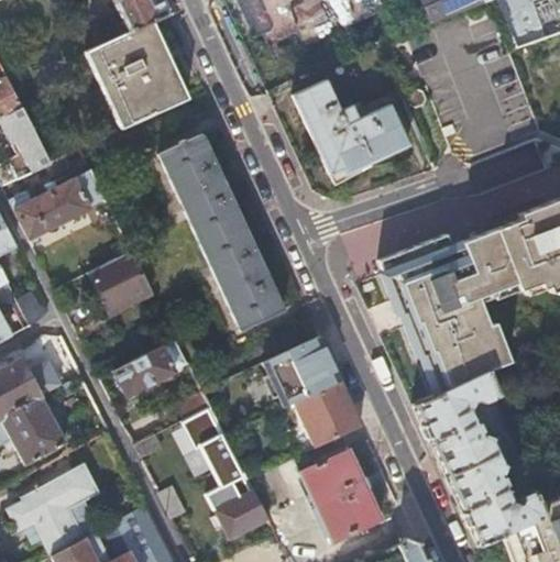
[(154,19),(171,11),(165,0),(114,0),(119,9),(113,11),(117,20),(122,17),(129,31),(154,19)]
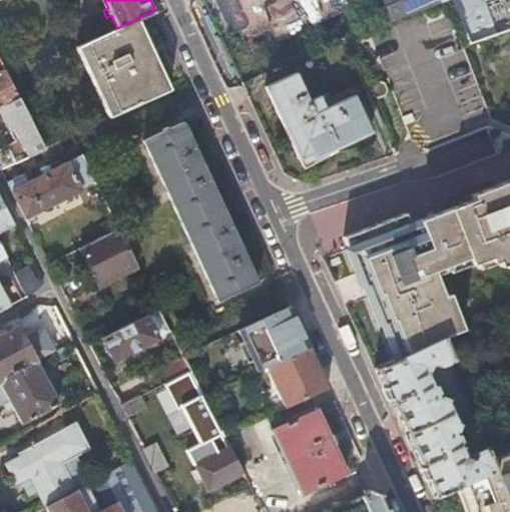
[(398,0),(388,4),(396,19),(446,0),(398,0)]
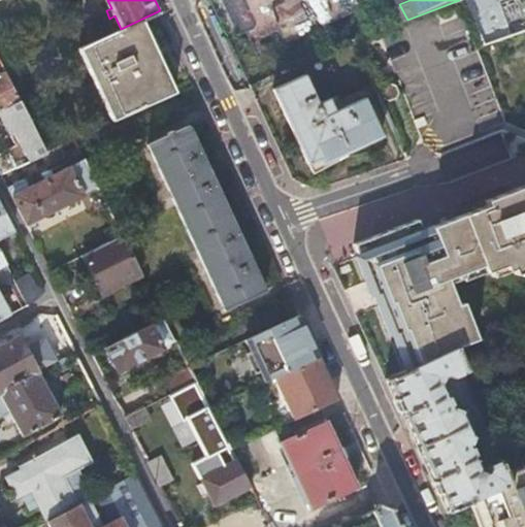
[(464,0),(485,43),(524,29),(524,0),(464,0)]
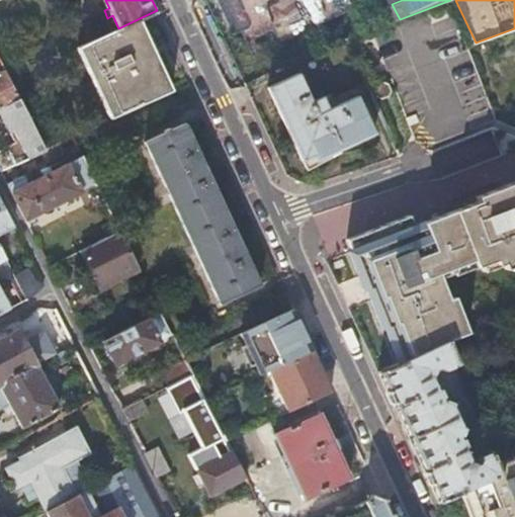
[(111,118),(174,88),(142,17),(118,28),(103,36),(92,41),(79,48),(111,118)]
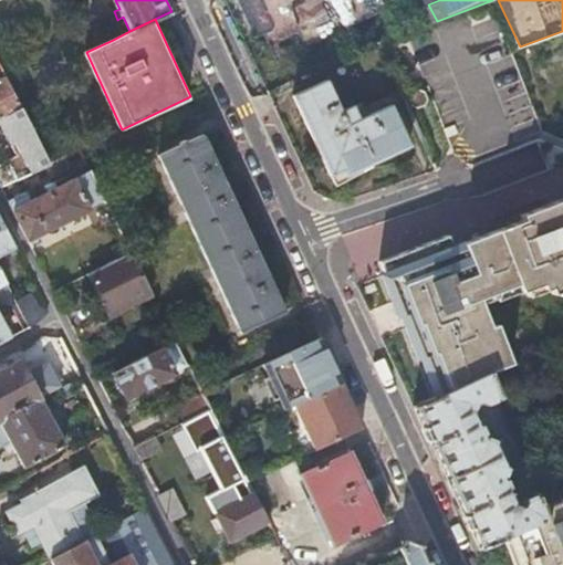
[(91,24),(101,45),(113,40),(102,19),(91,24)]
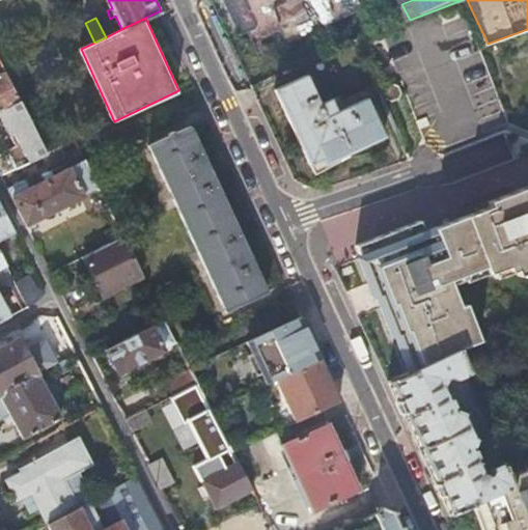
[(0,110),(21,100),(6,71),(0,74),(0,110)]
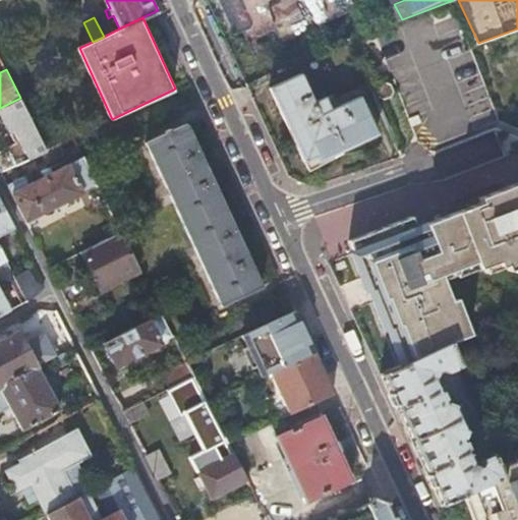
[(388,85),(391,80),(388,73),(383,71),(375,73),(372,78),(376,87),(381,89),(388,85)]
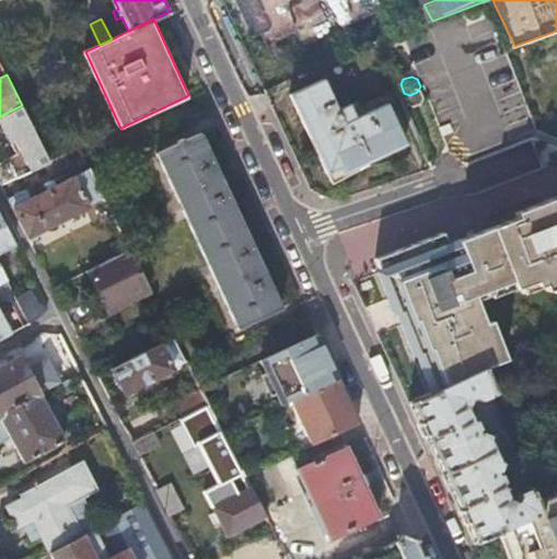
[(325,78),(293,93),(329,173),(340,169),(343,173),(407,142),(389,102),(357,116),(351,104),(340,108),(325,78)]
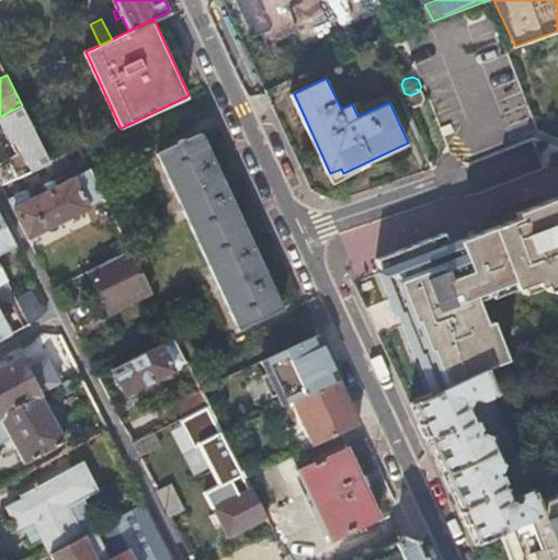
[(18,140),(36,132),(22,105),(0,116),(0,121),(6,133),(11,144),(18,140)]
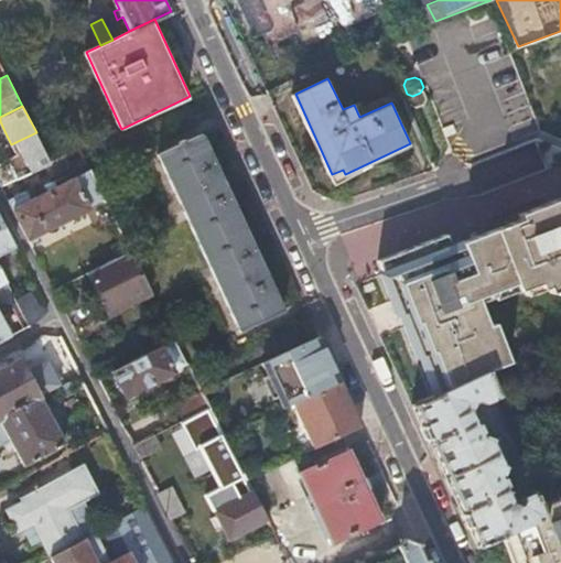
[(452,120),(450,114),(440,117),(443,125),(452,120)]
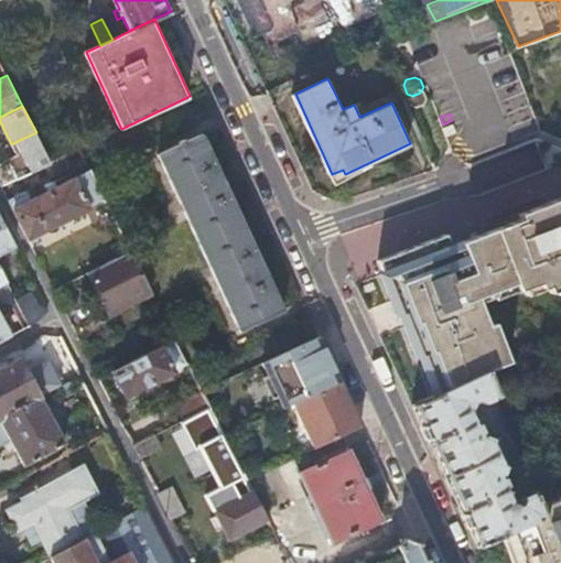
[(52,163),(51,162),(36,132),(18,141),(25,158),(3,168),(10,182),(47,165),(52,163)]
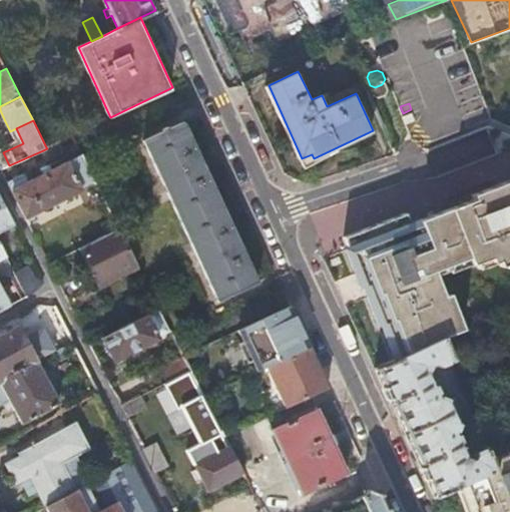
[(144,139),(218,299),(260,280),(185,120),(144,139)]
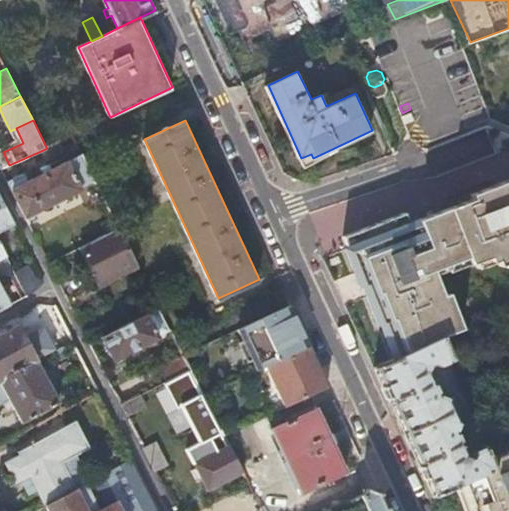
[(0,123),(0,136),(10,131),(5,121),(0,123)]
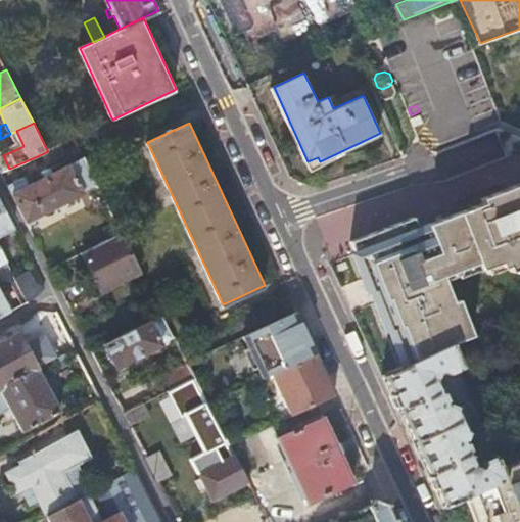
[(56,160),(51,148),(47,150),(48,151),(44,153),(49,163),(56,160)]
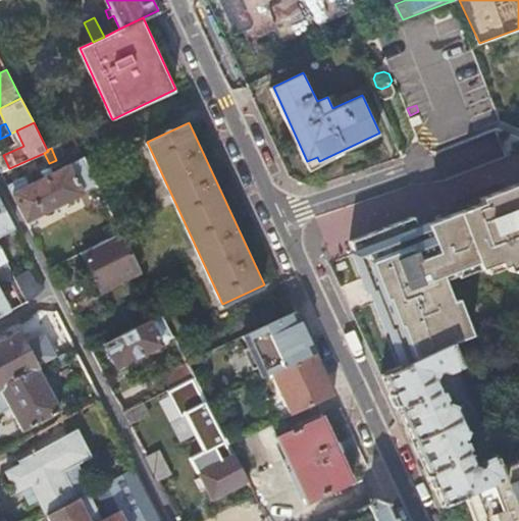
[(99,183),(86,156),(53,172),(51,167),(38,173),(41,178),(30,184),(27,176),(9,185),(28,221),(85,193),(84,190),(99,183)]
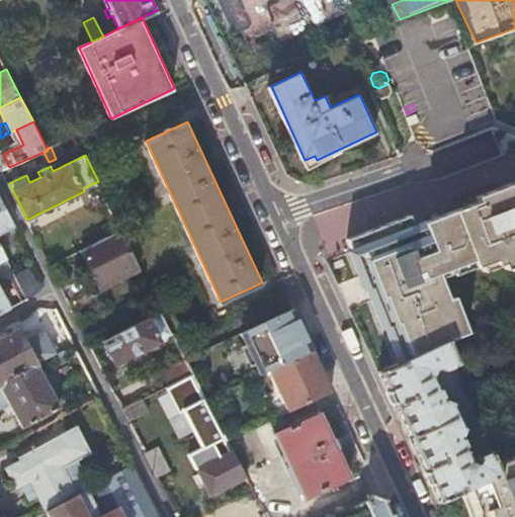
[(514,180),(511,182),(489,190),(477,194),(481,205),(417,229),(412,217),(344,243),(349,254),(345,256),(361,292),(364,292),(381,330),(383,329),(399,363),(440,344),(449,341),(464,336),(440,274),(476,261),(478,266),(496,259),(498,264),(514,257),(514,180)]
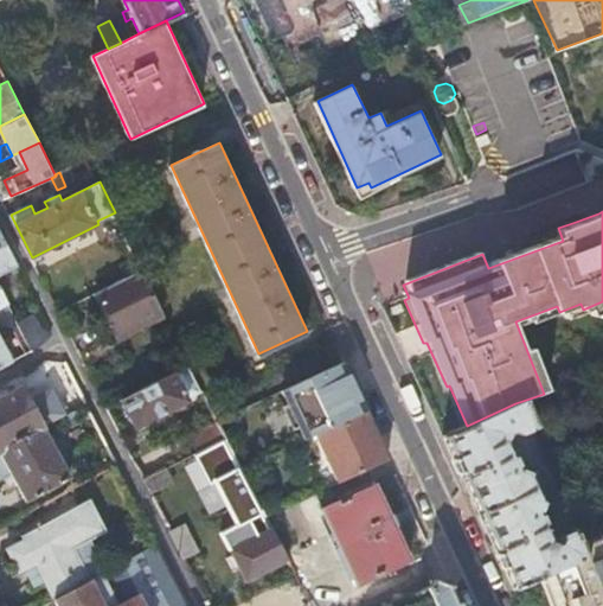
[(0,273),(18,265),(0,229),(0,273)]
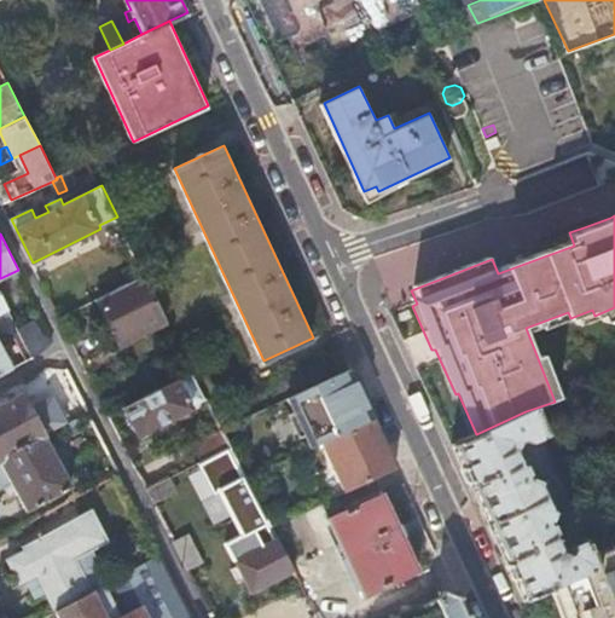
[(122,344),(169,319),(146,273),(98,299),(122,344)]
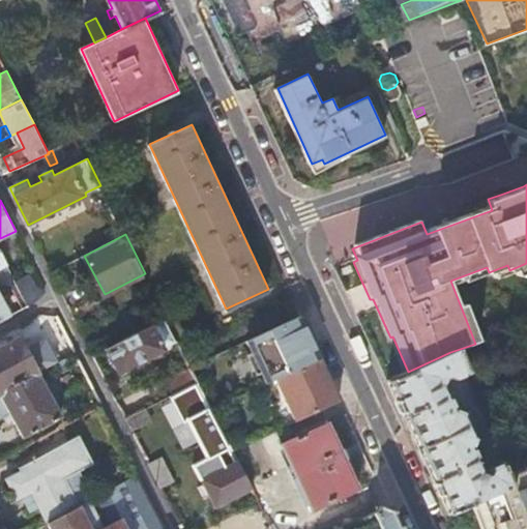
[(29,305),(37,301),(36,300),(45,292),(47,291),(36,286),(31,274),(17,282),(29,305)]
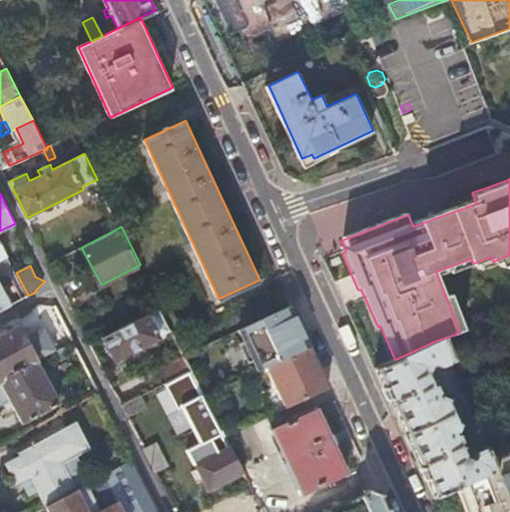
[(0,311),(9,306),(0,288),(0,311)]
